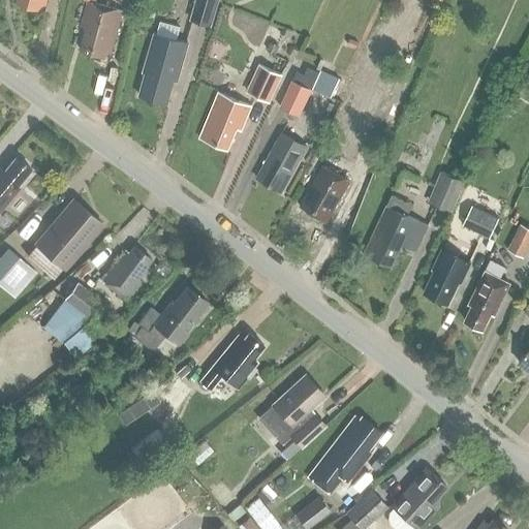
[(18,0),(18,5),(44,12),(47,0),(18,0)]
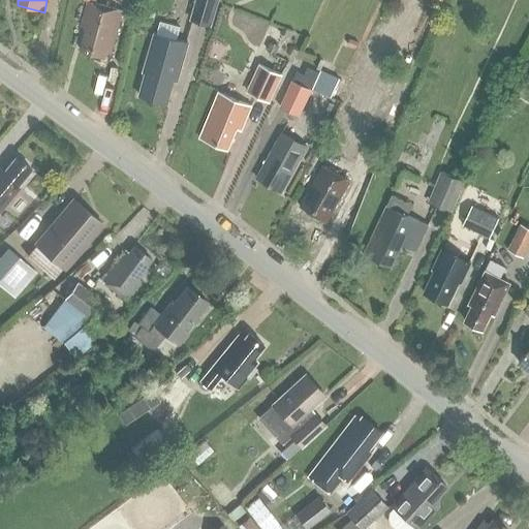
[(195,0),(190,21),(212,27),(219,0),(195,0)]
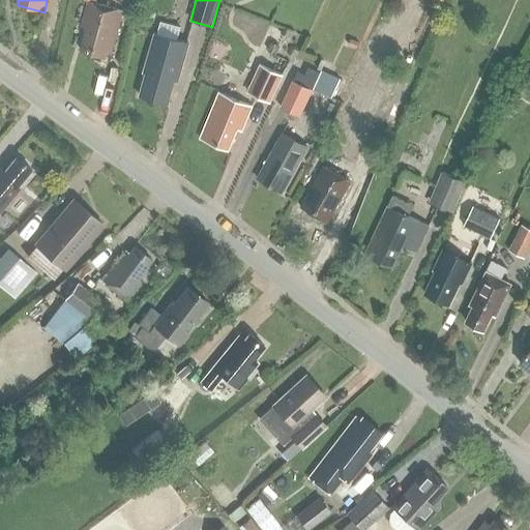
[(106,54),(112,55),(123,10),(88,1),(81,27),(87,29),(81,51),(105,58),(106,54)]
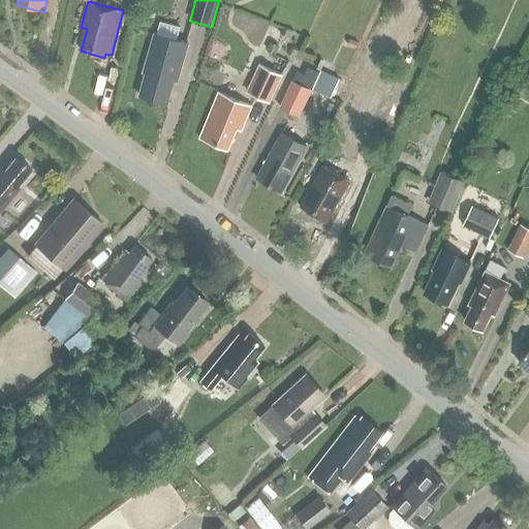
[(175,82),(178,82),(189,43),(155,34),(144,73),(146,73),(139,96),(167,104),(175,82)]
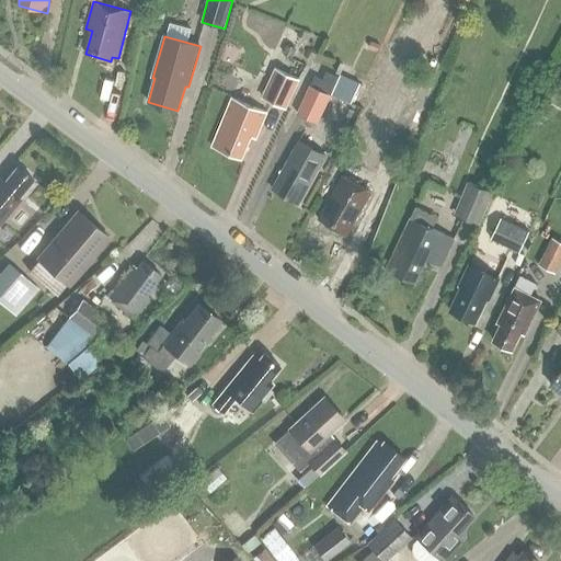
[(295,49),(286,46),(283,53),(292,57),(295,49)]
